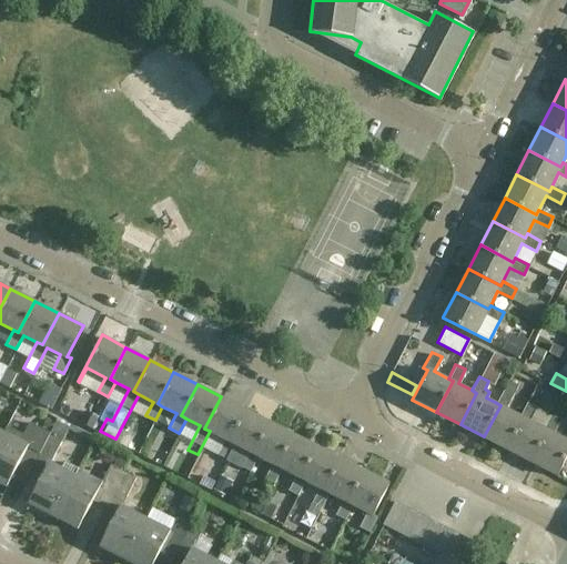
[(524,418),(507,449),(532,461),(548,430),(543,427),(529,420),(543,393),(533,388),(519,414),(524,418)]
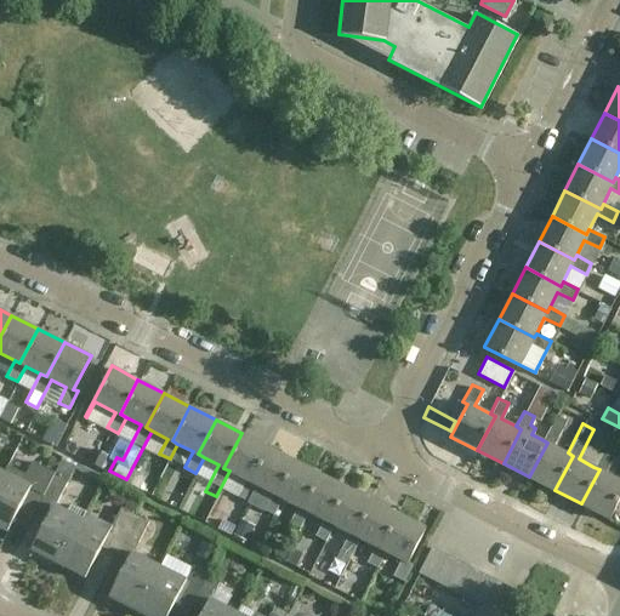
[(547,443),(529,477),(555,490),(573,456),(568,452),(552,445),(561,429),(550,425),(541,439),(547,443)]
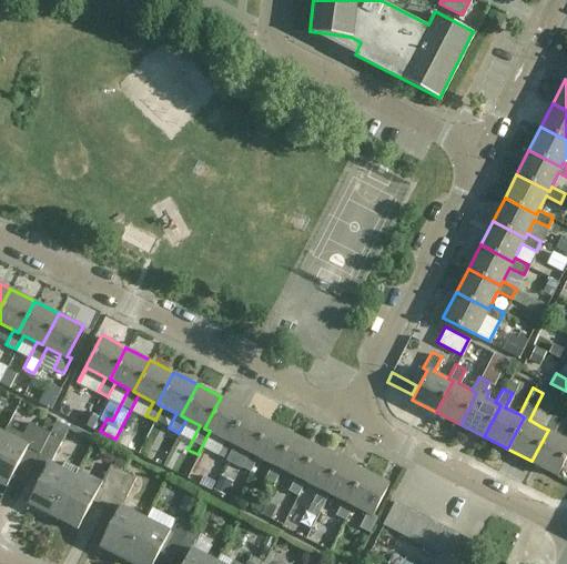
[(245,409),(221,396),(204,429),(210,431),(224,437),(216,452),(226,457),(233,443),(229,441),(245,409)]
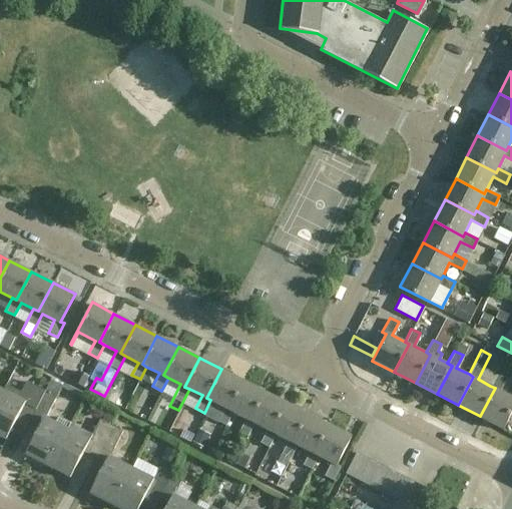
[(91,367),(82,362),(72,380),(82,385),(91,367)]
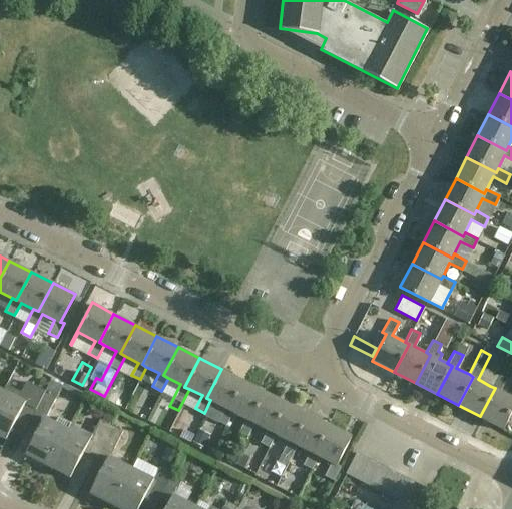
[(242,380),(221,369),(206,398),(210,400),(223,406),(216,419),(226,424),(232,411),(227,409),(242,380)]
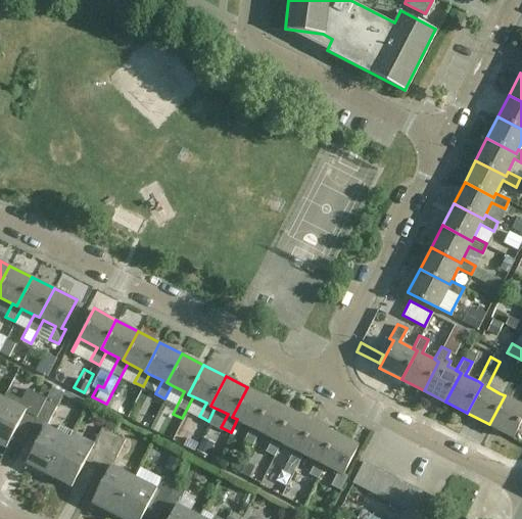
[(489,424),(512,436),(521,416),(521,404),(509,397),(515,384),(507,380),(500,393),(505,395),(489,424)]
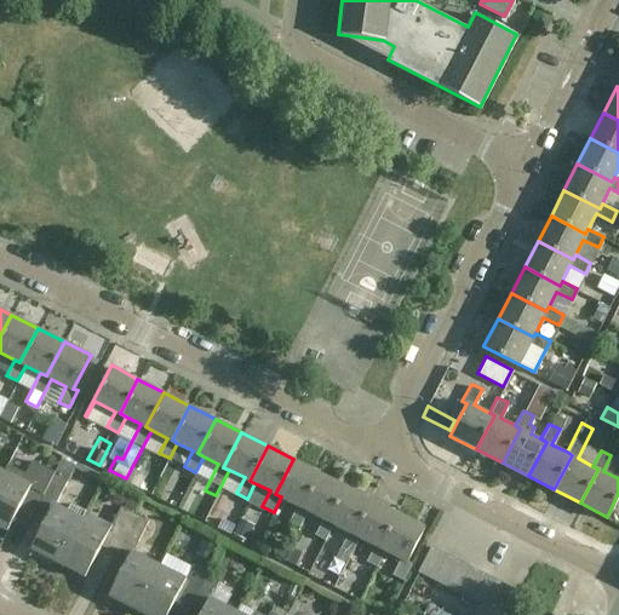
[(53,470),(35,504),(49,511),(29,547),(57,562),(81,517),(55,504),(64,484),(75,464),(61,457),(53,470)]
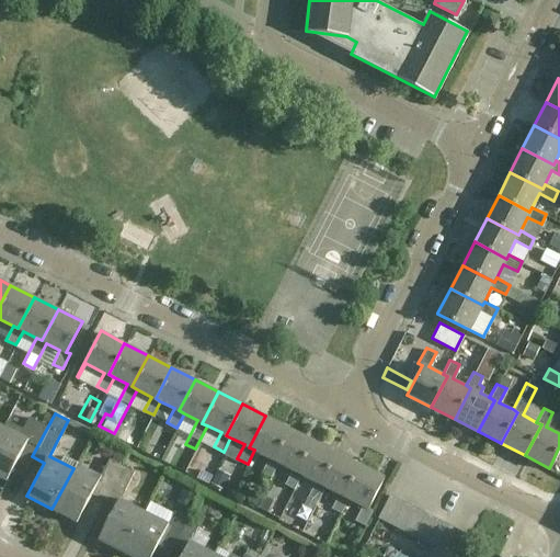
[(2,425),(0,429),(0,476),(6,478),(20,451),(32,456),(48,425),(29,416),(23,427),(7,419),(3,425),(2,425)]
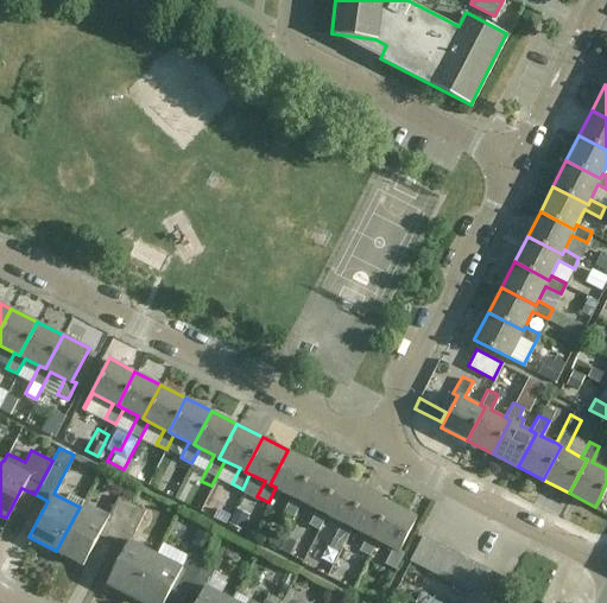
[(313,463),(288,450),(270,484),(276,487),(290,494),(283,509),(293,515),(301,500),(296,497),(313,463)]
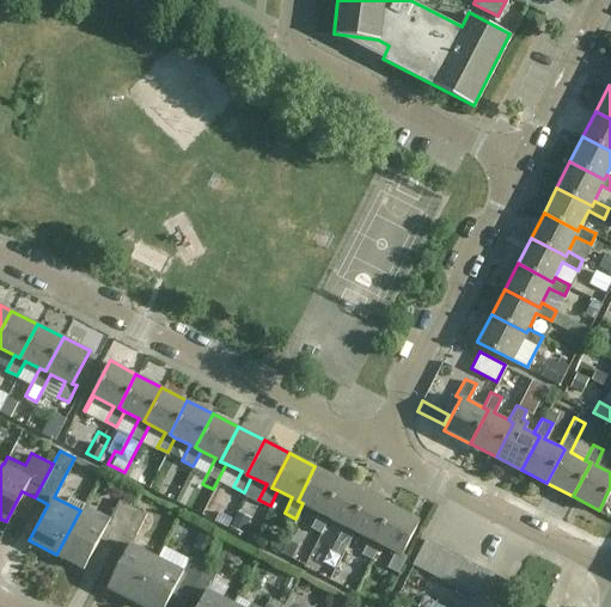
[(323,514),(341,479),(315,466),(298,501),(303,503),(318,510),(304,539),(315,544),(328,516),(323,514)]
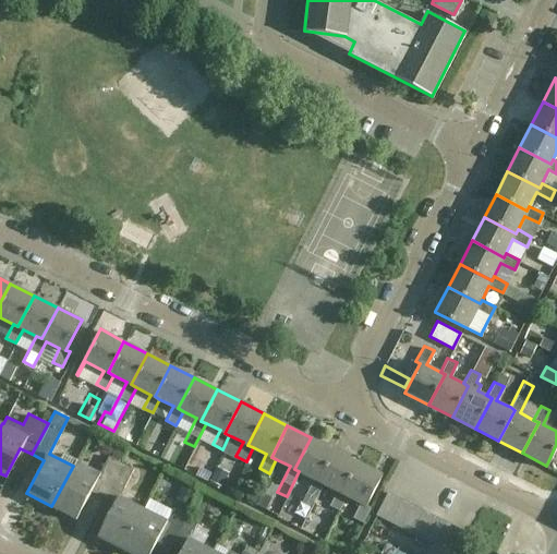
[(334,449),(311,437),(294,469),(299,471),(313,478),(306,492),(315,496),(323,483),(318,481),(334,449)]
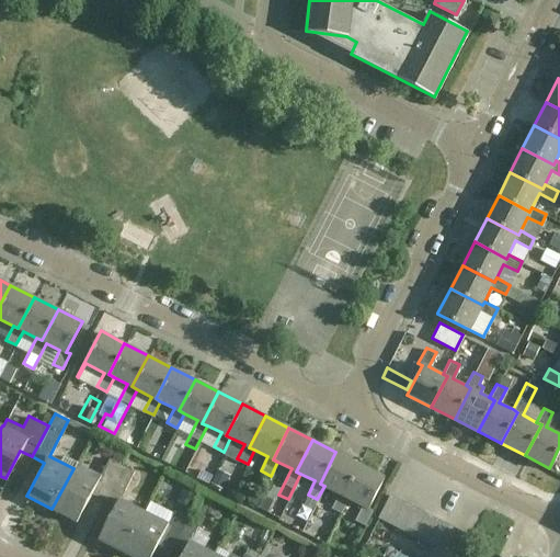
[(341,512),(347,498),(343,496),(360,464),(335,452),(320,484),(324,486),(339,492),(331,507),(341,512)]
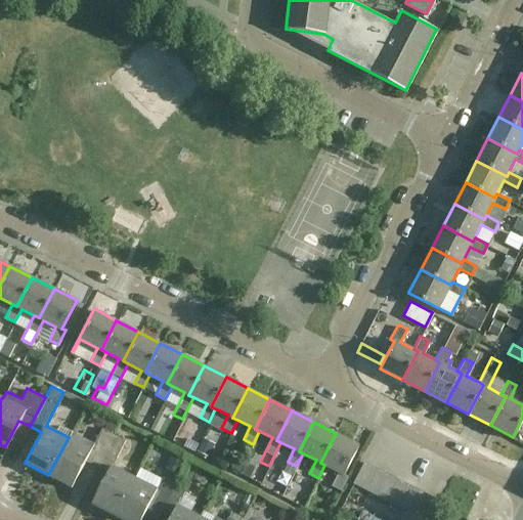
[(90,448),(69,437),(48,475),(71,486),(85,460),(96,466),(114,433),(101,427),(96,436),(90,448)]
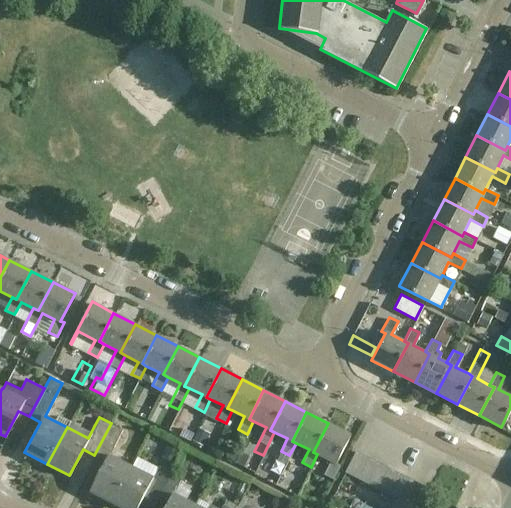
[(111,423),(94,455),(105,460),(89,491),(111,502),(130,465),(109,455),(122,428),(111,423)]
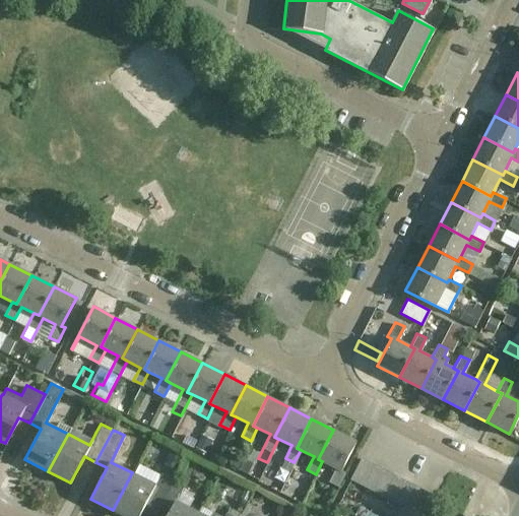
[(355,441),(333,430),(318,459),(322,461),(335,467),(328,480),(337,486),(344,471),(341,469),(355,441)]
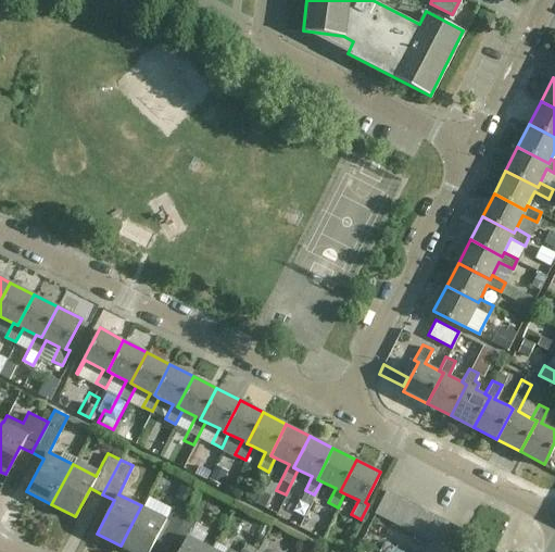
[(386,488),(374,512),(386,517),(398,494),(386,488)]
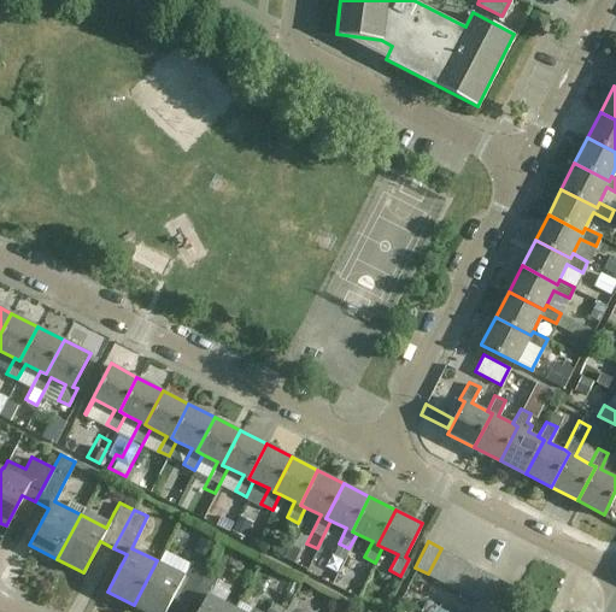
[(453,554),(441,548),(428,574),(440,581),(453,554)]
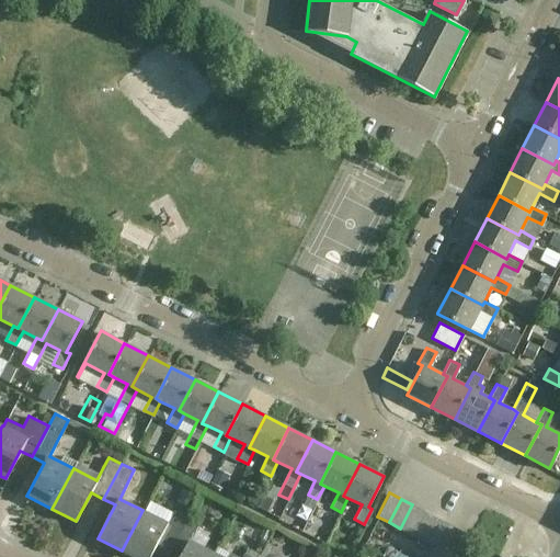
[(400,529),(412,534),(424,510),(412,504),(400,529)]
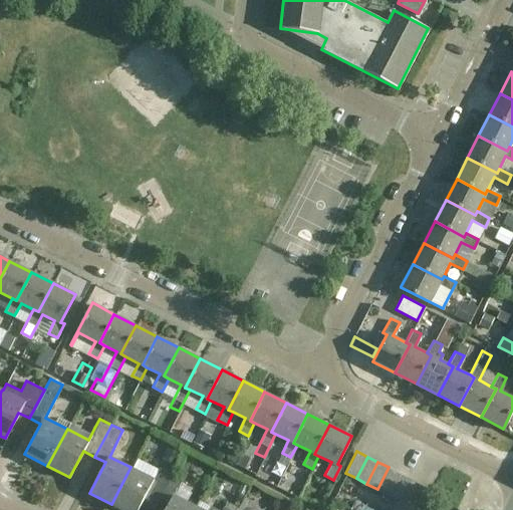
[(131,467),(111,504),(122,509),(138,509),(148,490),(159,495),(171,473),(159,467),(153,479),(131,467)]
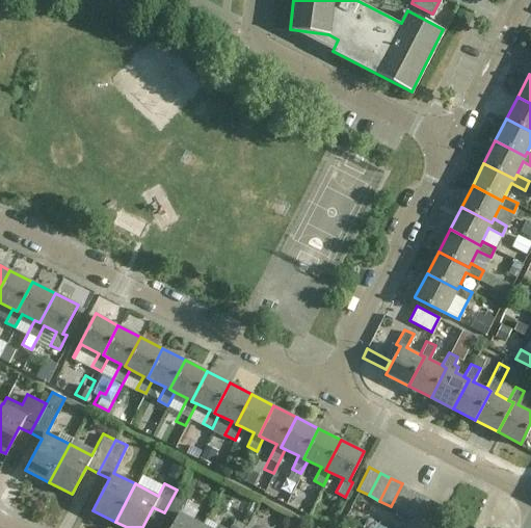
[(413,490),(402,483),(391,506),(401,511),(413,490)]
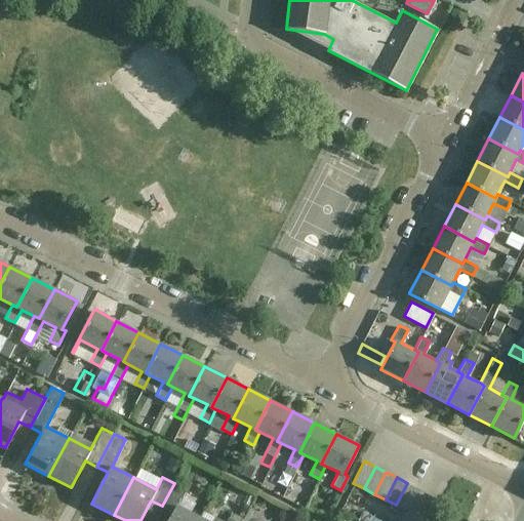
[(310,499),(319,485),(310,479),(299,493),(310,499)]
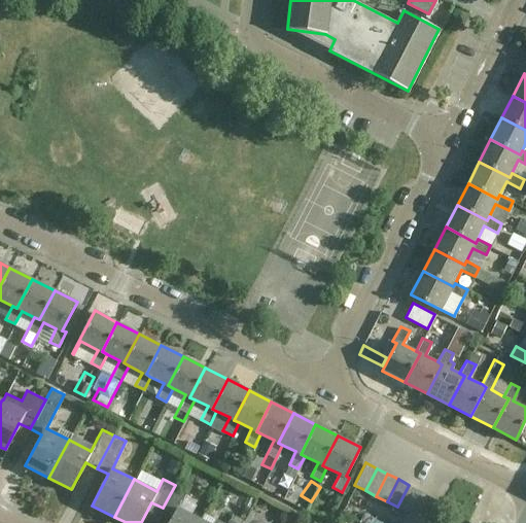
[(198,522),(201,519),(178,508),(186,491),(175,485),(163,508),(174,513),(168,522),(198,522)]
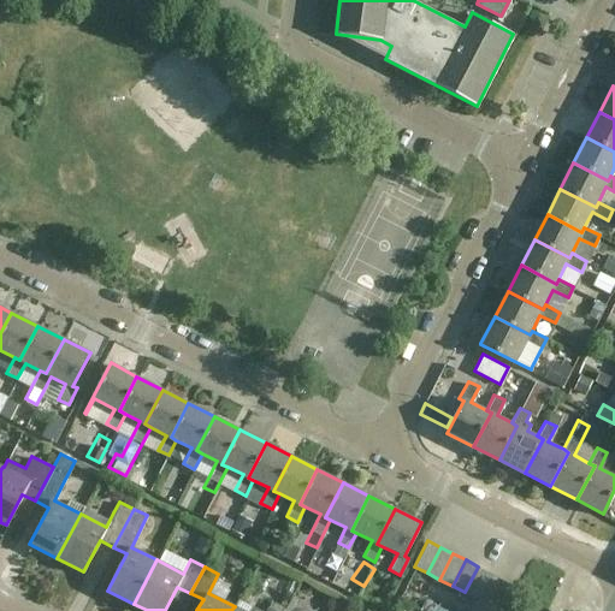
[(478,599),(491,573),(478,567),(465,592),(478,599)]
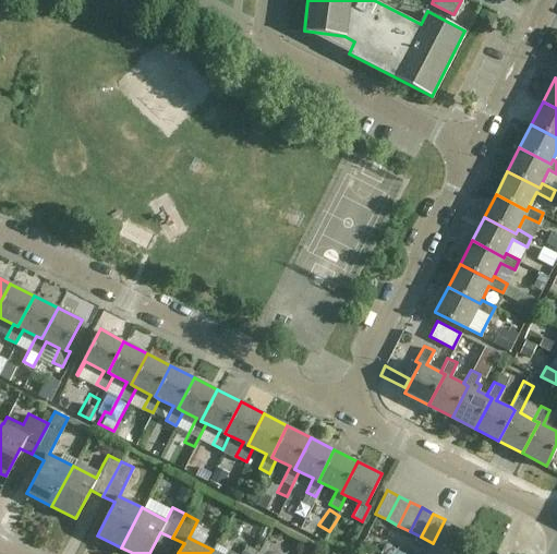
[(456,526),(445,519),(433,543),(434,542),(445,548),(456,526)]
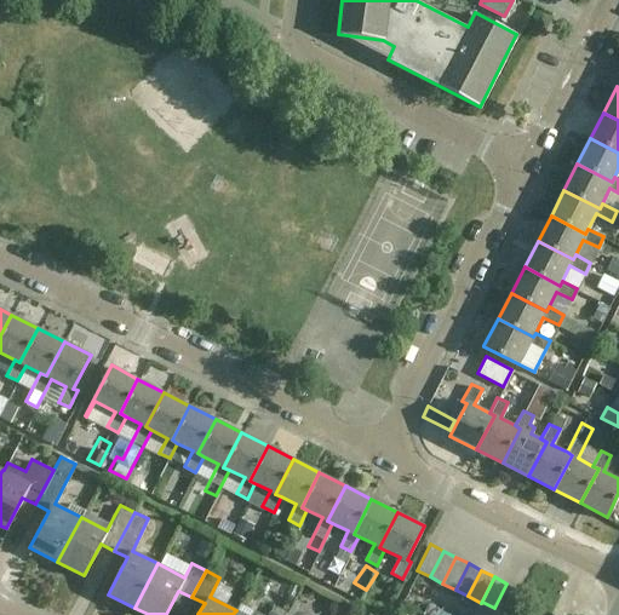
[(506,584),(494,608),(508,614),(520,590),(506,584)]
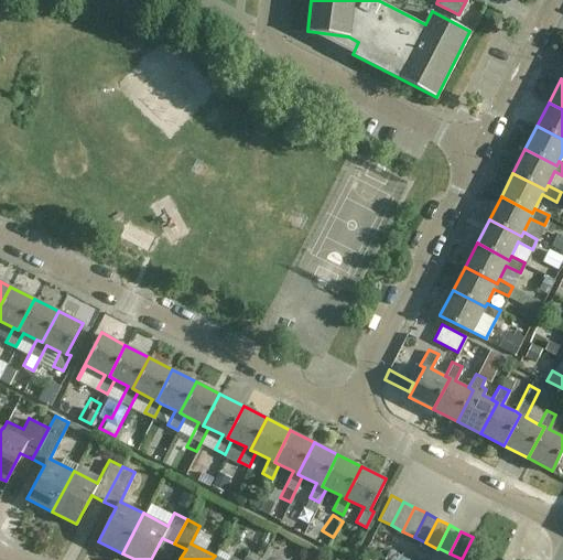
[(215,556),(212,559),(255,559),(245,555),(242,559),(241,559),(218,548),(215,556)]
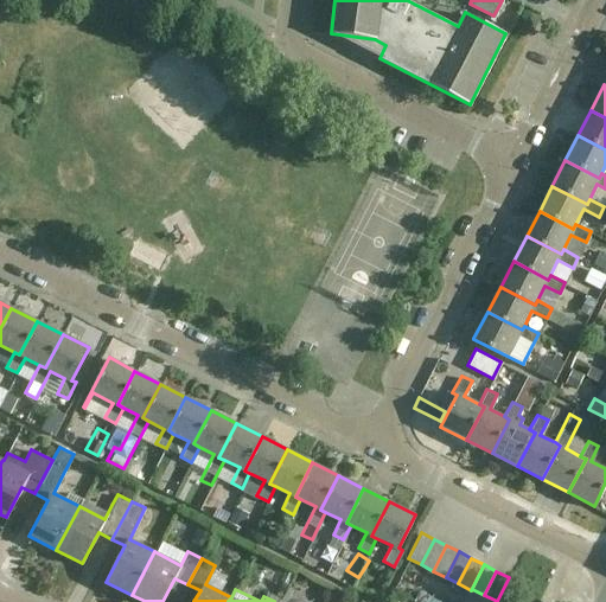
[(496,601),(497,601),(484,595),(472,589),(471,590),(465,601),(444,601),(423,591),(418,601),(419,601),(496,601)]
